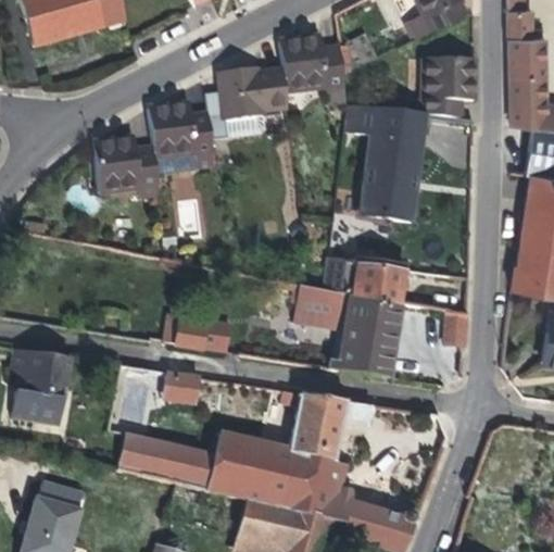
[(126,16),(121,0),(23,0),(35,42),(78,29),(77,24),(104,16),(105,22),(126,16)]
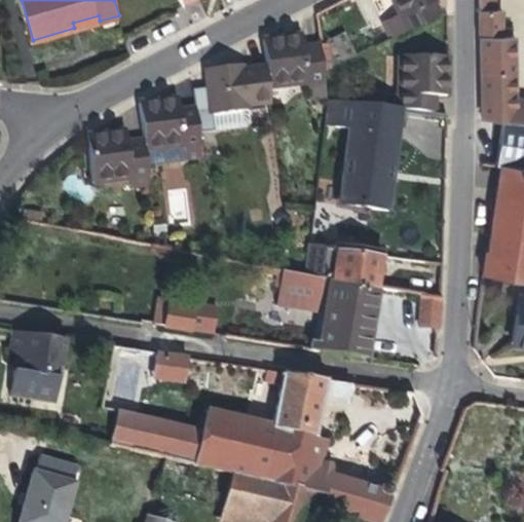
[(438,11),(432,0),(421,0),(403,9),(386,17),(394,33),(438,11)]
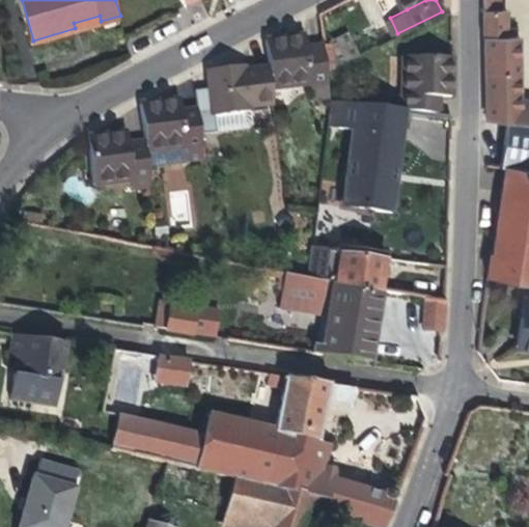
[(401,0),(407,9),(425,0),(401,0)]
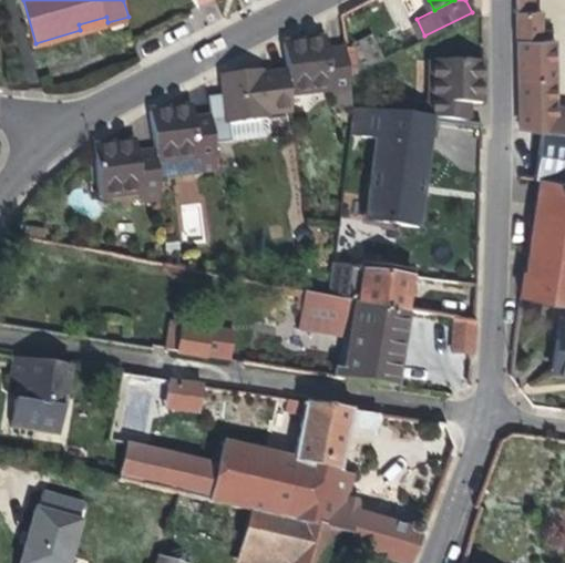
[(479,9),(473,0),(465,0),(472,12),(479,9)]
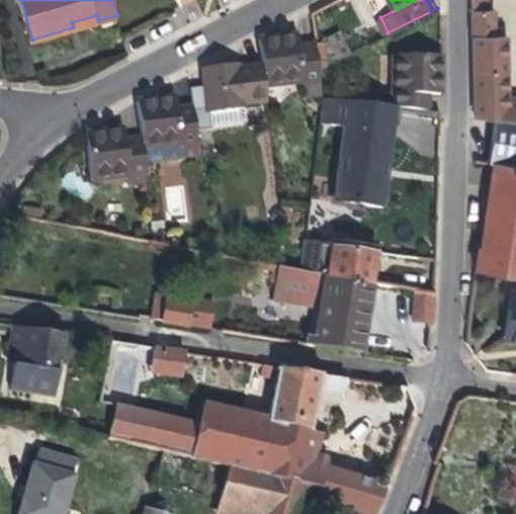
[(475,31),(495,31),(496,5),(489,6),(474,6),(475,31)]
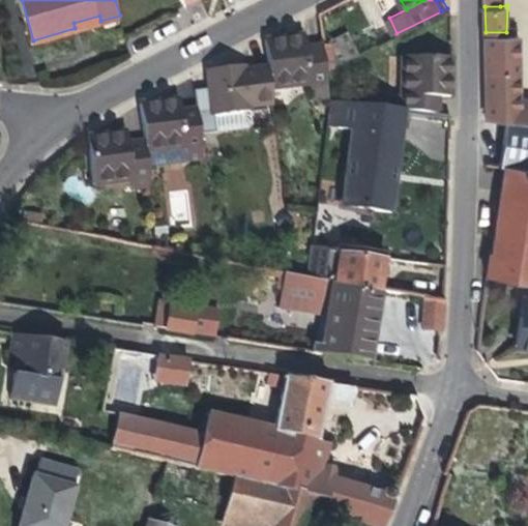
[(88,25),(100,21),(99,16),(74,23),(75,28),(88,25)]
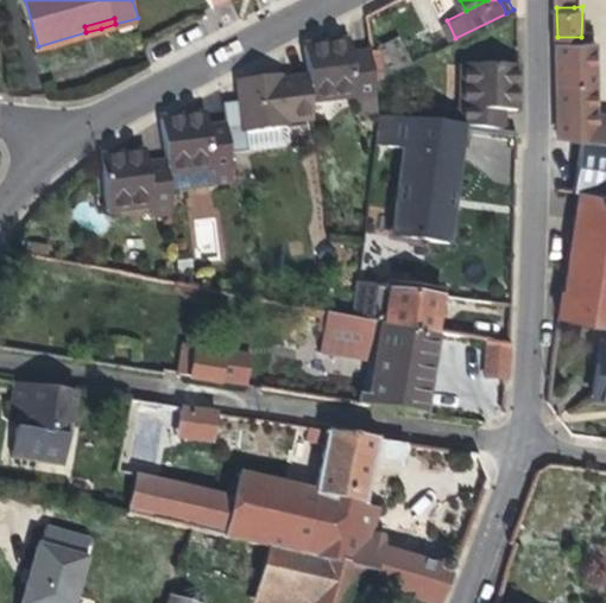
[(380,109),(372,52),(354,55),(353,48),(351,36),(305,42),(310,73),(313,97),(357,91),(359,112),(380,109)]
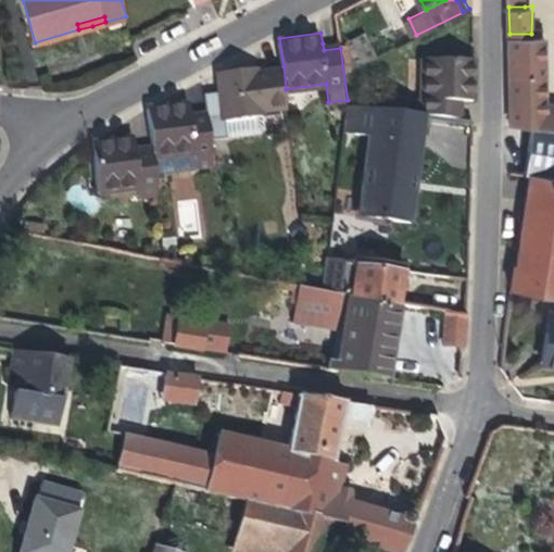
[(548,125),(546,100),(545,34),(531,34),(510,34),(513,121),(534,124),(548,125)]
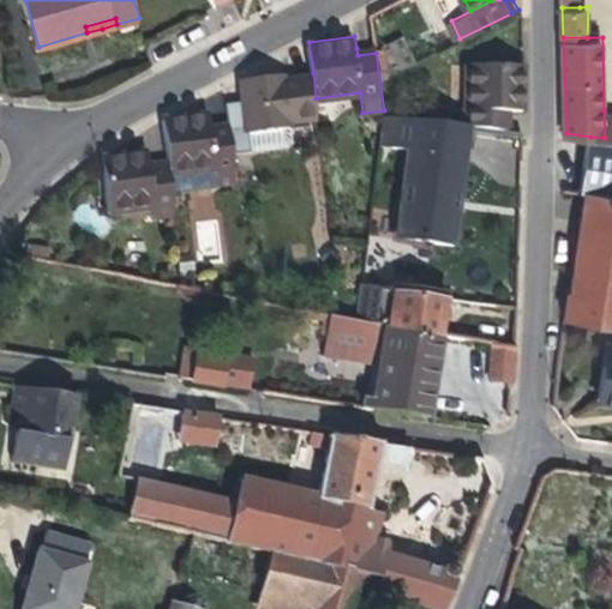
[(376,53),(375,46),(365,47),(357,48),(358,55),(376,53)]
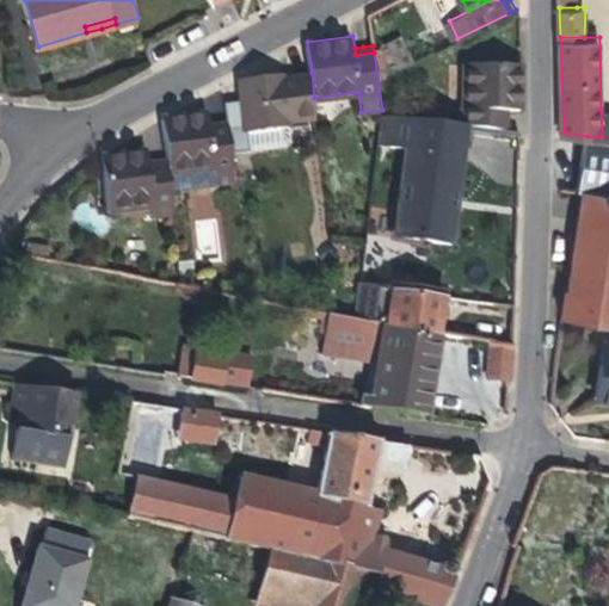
[(466,105),(498,106),(521,106),(522,61),(467,60),(466,105)]
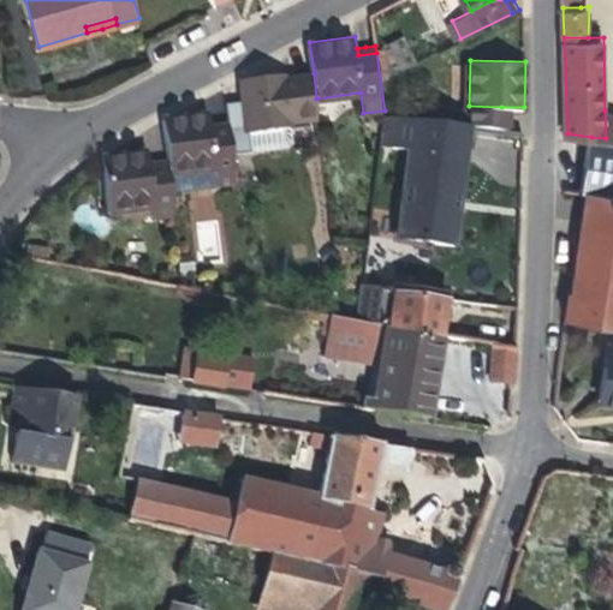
[(316,99),(314,73),(295,76),(285,77),(285,71),(243,76),(247,99),(228,101),(231,120),(231,126),(234,151),(254,149),(251,131),(292,125),(291,119),(319,115),(316,99)]
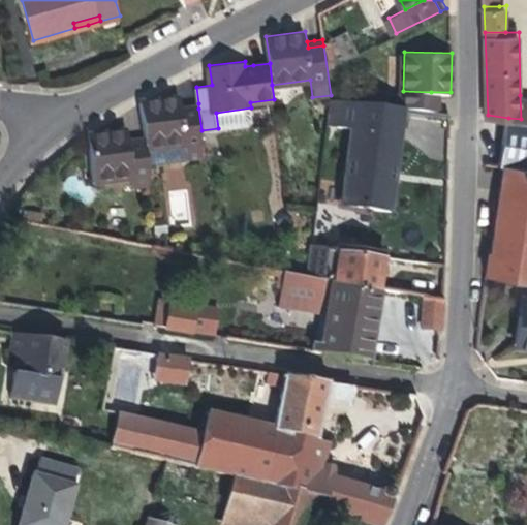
[(388,102),(390,91),(376,89),(374,101),(388,102)]
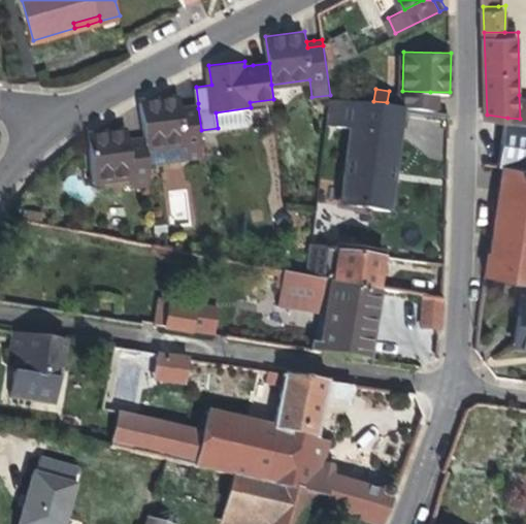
[(430,92),(402,91),(392,90),(392,104),(430,108),(430,92)]
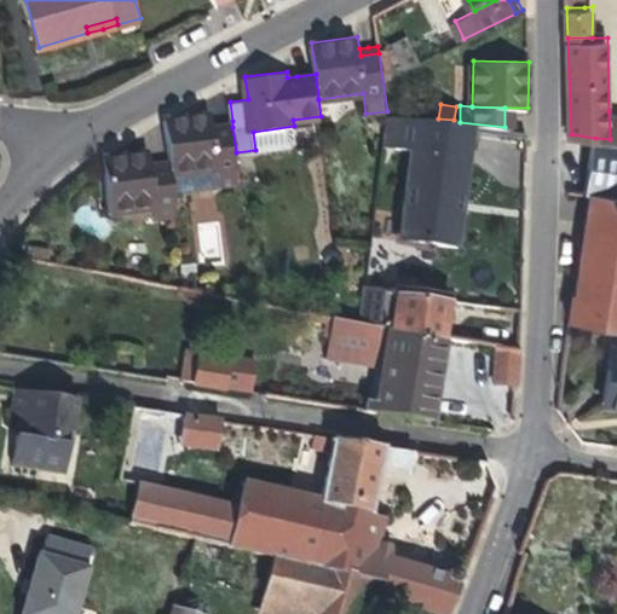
[(236,152),(232,127),(214,129),(213,123),(212,111),(166,117),(171,157),(172,164),(173,172),(217,167),(219,185),(240,183),(236,152)]
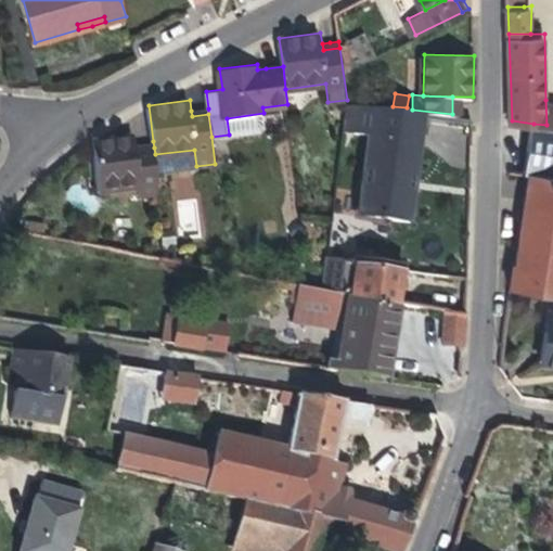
[(369,131),(360,213),(410,219),(424,112),(372,105),(347,102),(344,129),(369,131)]
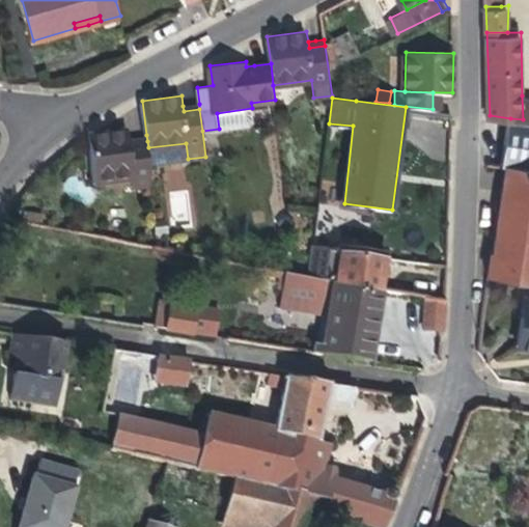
[(253,120),(252,108),(217,113),(219,129),(250,125),(253,120)]
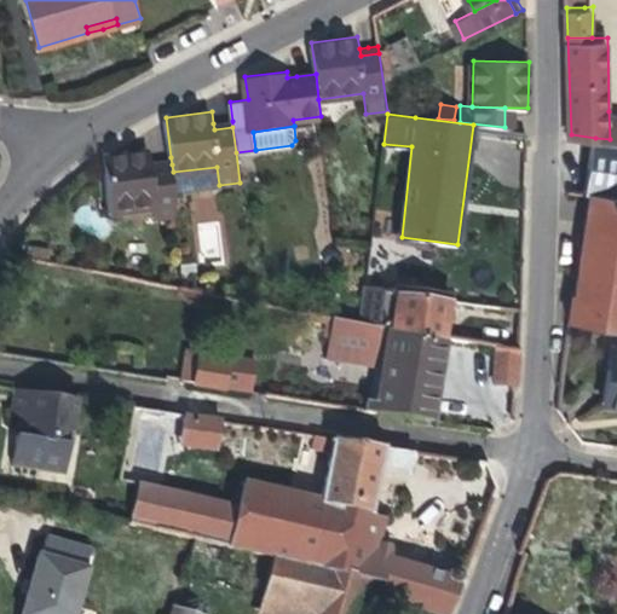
[(616,139),(610,139),(595,138),(588,187),(616,191),(616,139)]
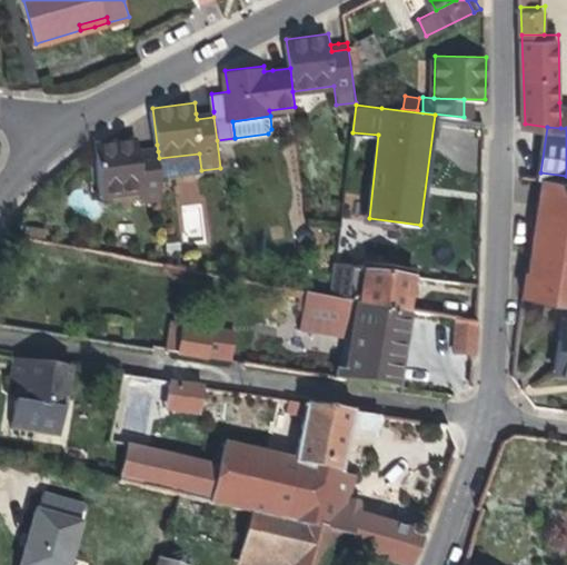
[(163,197),(159,158),(158,151),(140,154),(139,147),(138,137),(96,142),(102,194),(145,188),(147,199),(163,197)]
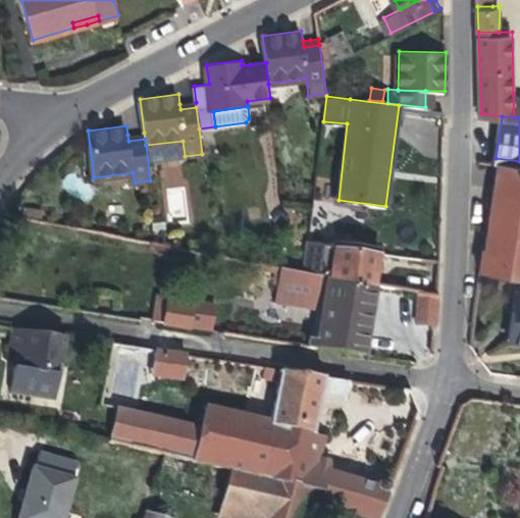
[(519,161),(496,158),(491,185),(519,189),(519,161)]
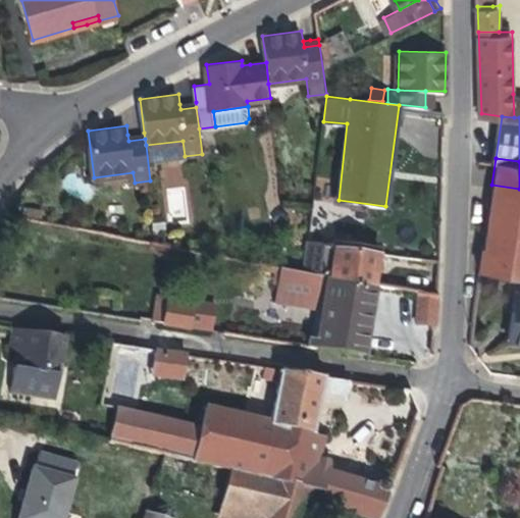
[(169,214),(189,212),(185,162),(165,163),(169,214)]
